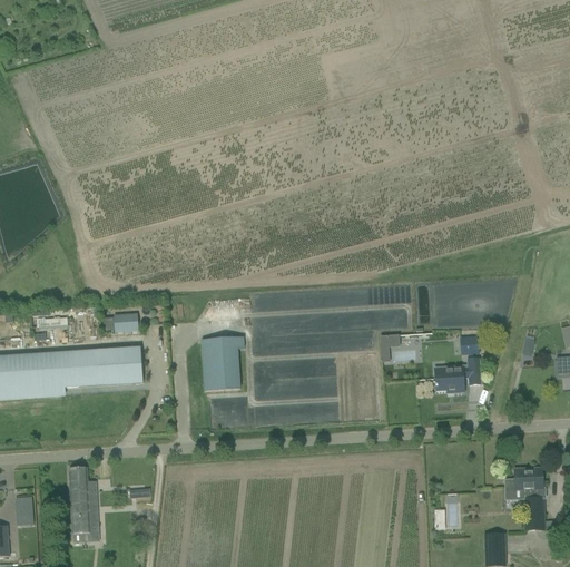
[(114,314),(115,332),(138,330),(137,313),(114,314)]
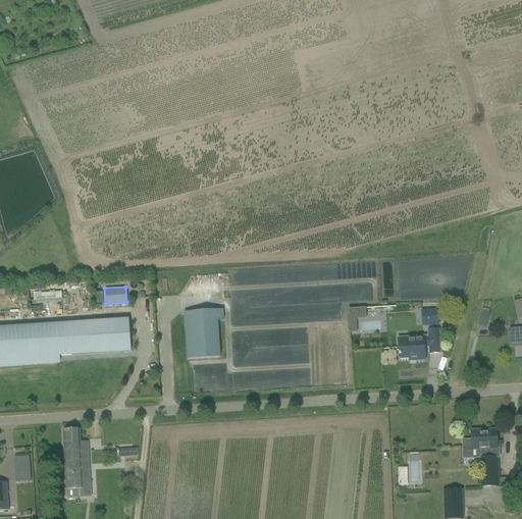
[(34,298),(62,298),(62,290),(34,289),(34,298)]
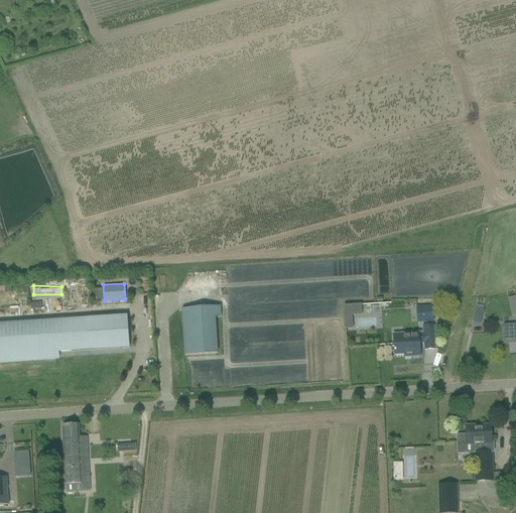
[(182,306),(185,353),(218,351),(215,314),(221,314),(221,304),(182,306)]
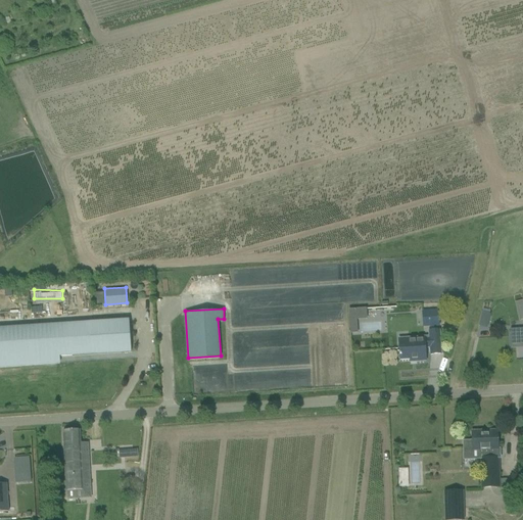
[(428,310),(429,324),(439,323),(438,309),(428,310)]
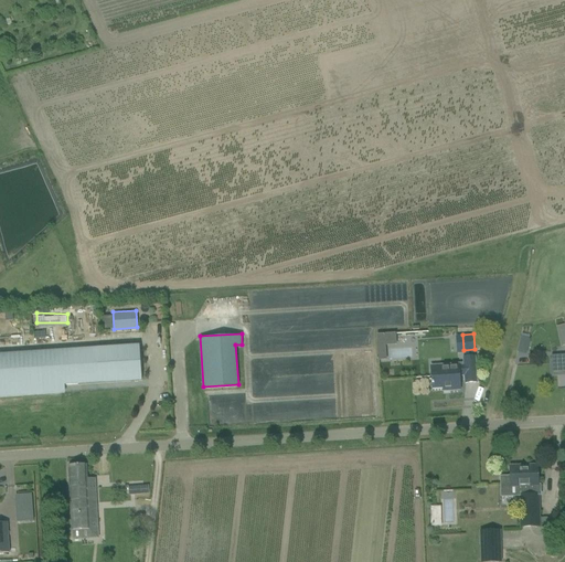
[(530,337),(521,335),(516,349),(526,351),(530,337)]
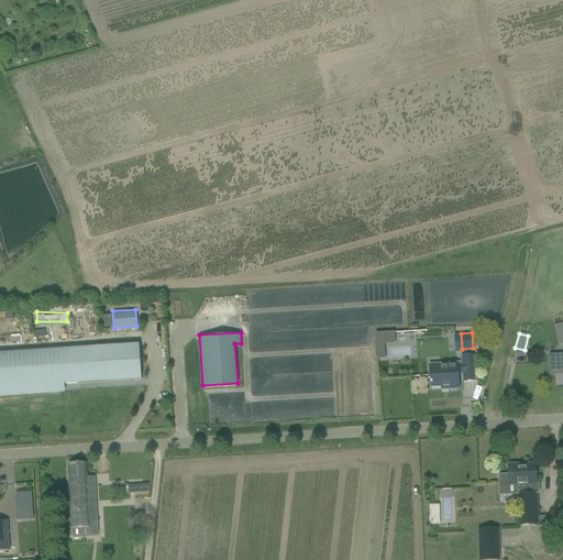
[(140,376),(139,346),(139,342),(73,346),(73,349),(0,353),(0,392),(63,388),(62,382),(140,376)]
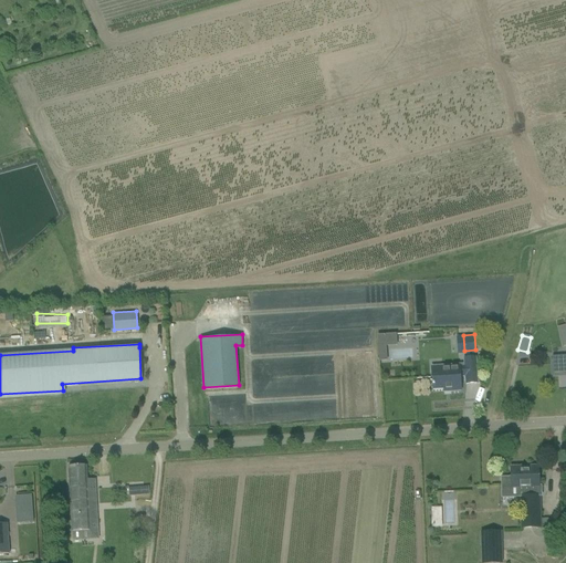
[(379,358),(388,358),(387,347),(378,347),(379,358)]
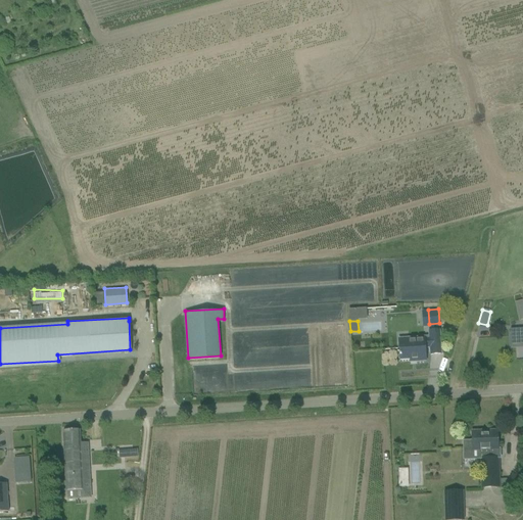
[(522,344),(522,326),(512,327),(513,345),(522,344)]
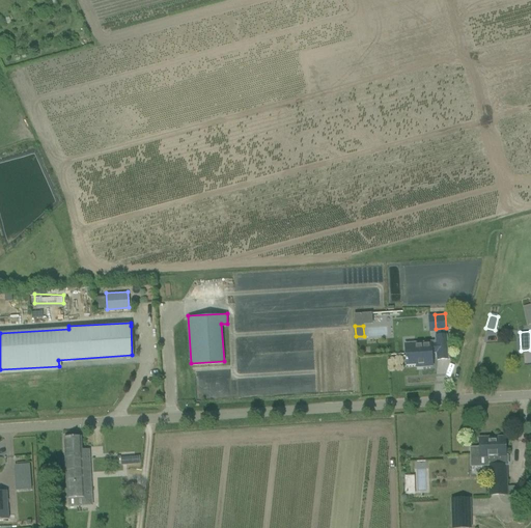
[(406,344),(406,353),(407,363),(420,362),(420,365),(432,364),(431,351),(437,351),(437,358),(448,357),(446,334),(436,334),(437,342),(430,342),(430,340),(422,341),(422,343),(406,344)]
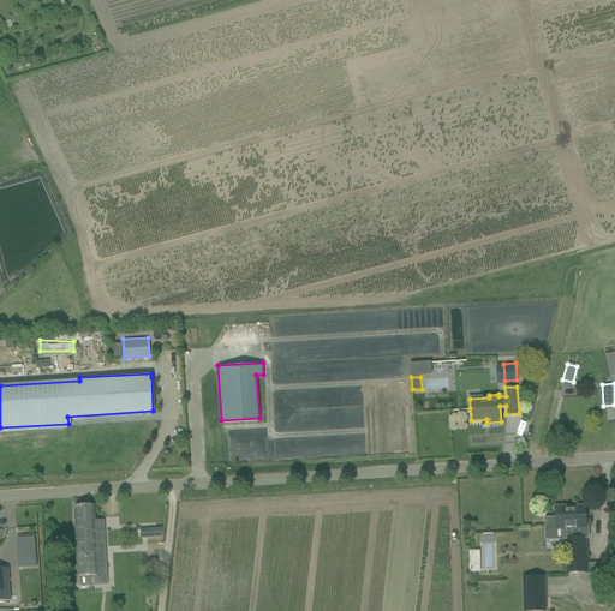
[(94,503),(75,504),(78,583),(88,583),(88,574),(97,574),(97,567),(106,567),(103,517),(95,517),(94,503)]
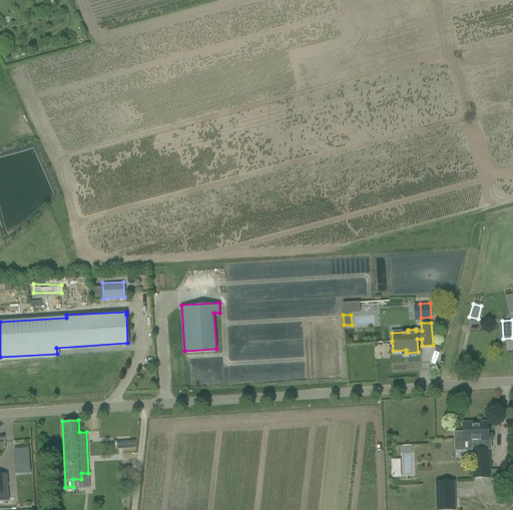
[(491,447),(491,440),(489,440),(488,421),(479,421),(479,422),(464,423),(463,422),(463,430),(455,431),(455,439),(455,449),(470,448),(472,448),(473,477),(491,476),(490,447),(491,447)]
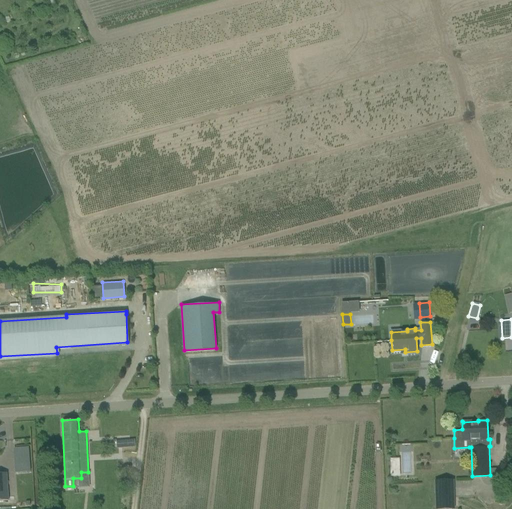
[(116,439),(117,446),(135,445),(135,437),(116,439)]
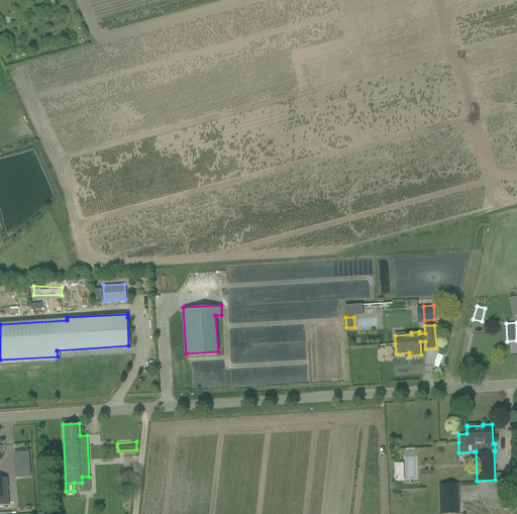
[(406,455),(415,454),(414,446),(405,447),(406,455)]
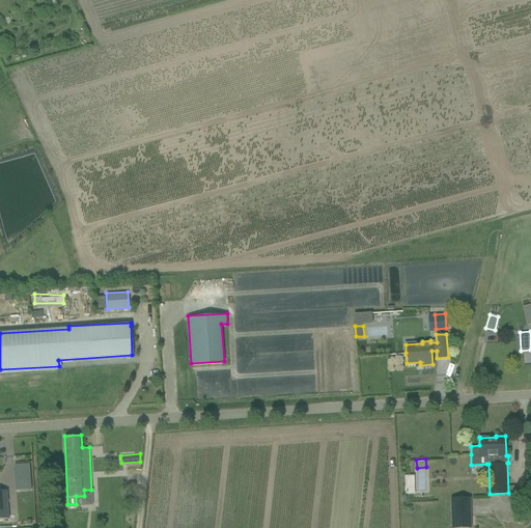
[(15,464),(17,488),(31,487),(29,463),(15,464)]
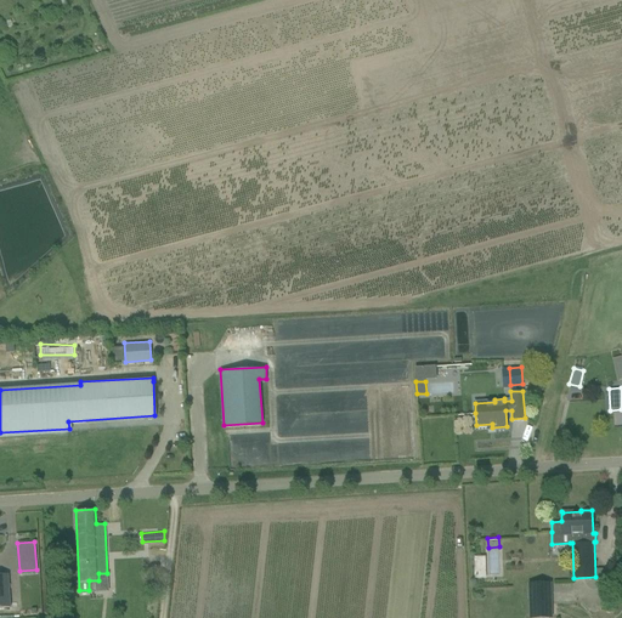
[(473,554),(474,576),(487,574),(486,553),(473,554)]
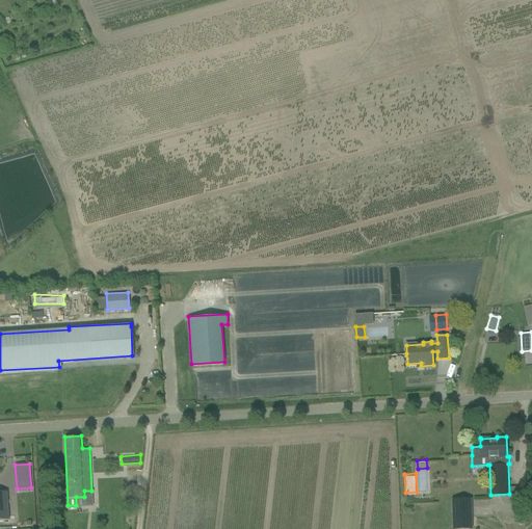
[(6,490),(0,490),(0,518),(8,518),(6,490)]
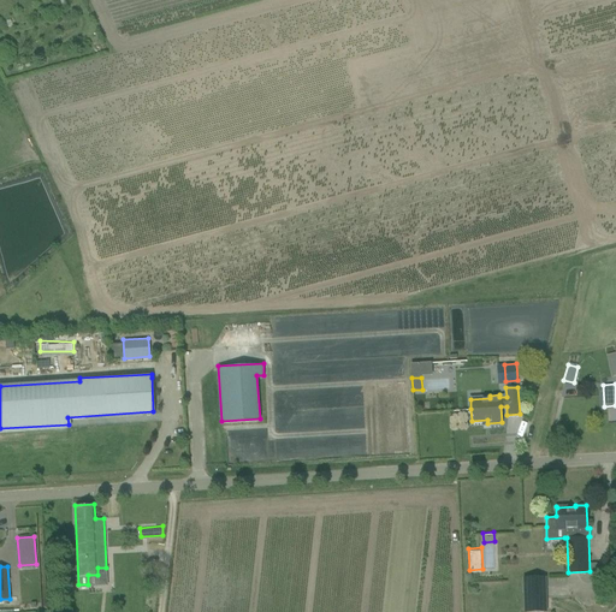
[(545,575),(523,576),(525,611),(546,611),(545,575)]
